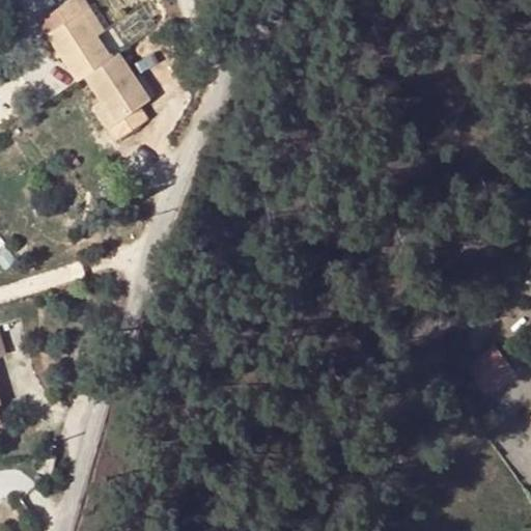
[(72,0),(50,15),(58,28),(82,12),(90,7),(85,0),(72,0)]
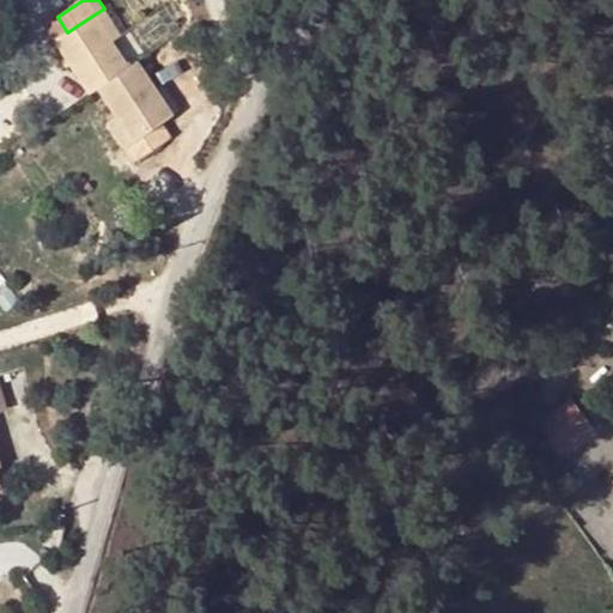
[(122,35),(104,8),(95,14),(113,41),(122,35)]
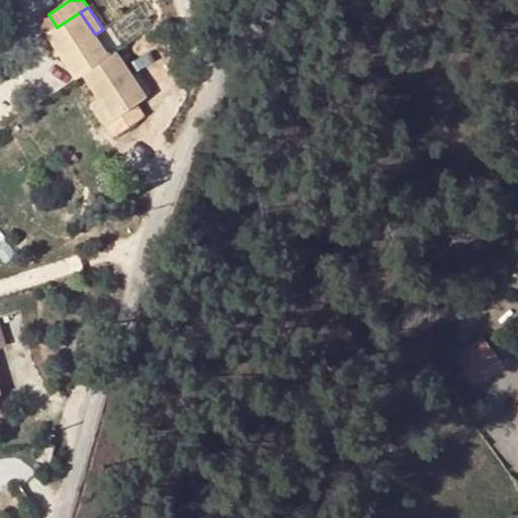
[(76,80),(83,75),(109,57),(95,34),(80,12),(57,27),(46,34),(76,80)]
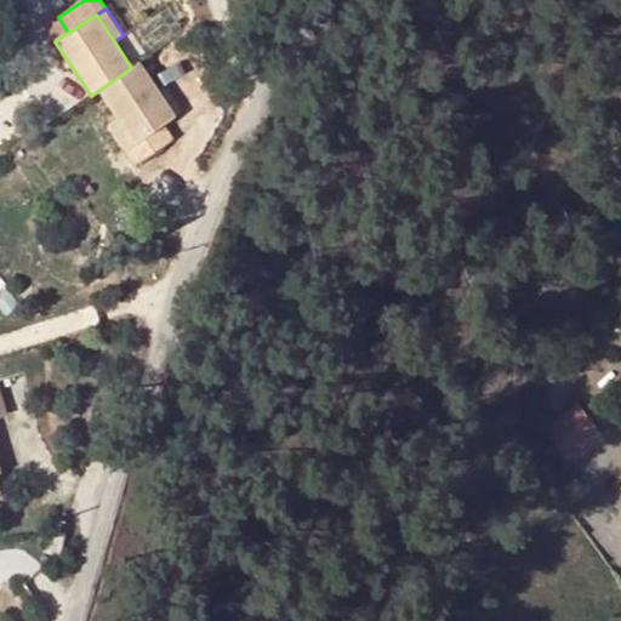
[(100,90),(118,118),(135,143),(161,126),(163,125),(176,117),(140,61),(131,68),(100,90)]
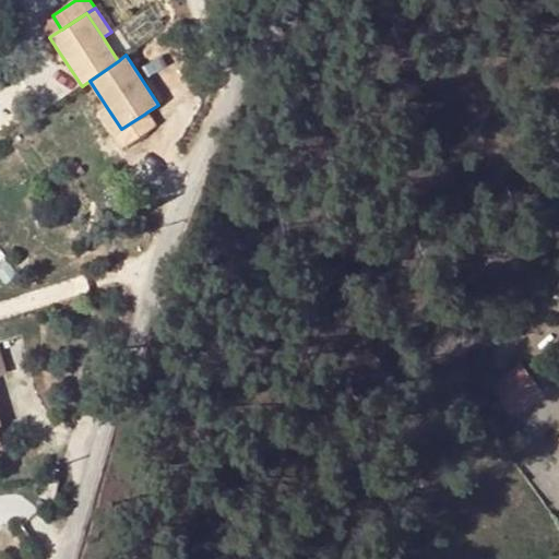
[(121,129),(106,106),(98,111),(114,135),(121,129)]
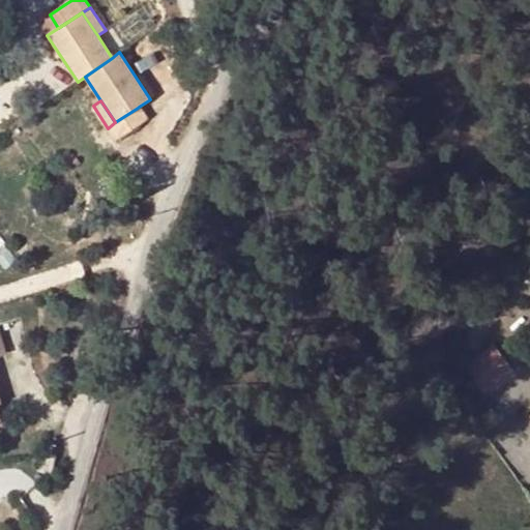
[(115,122),(108,128),(115,141),(147,120),(139,107),(138,108),(115,122)]
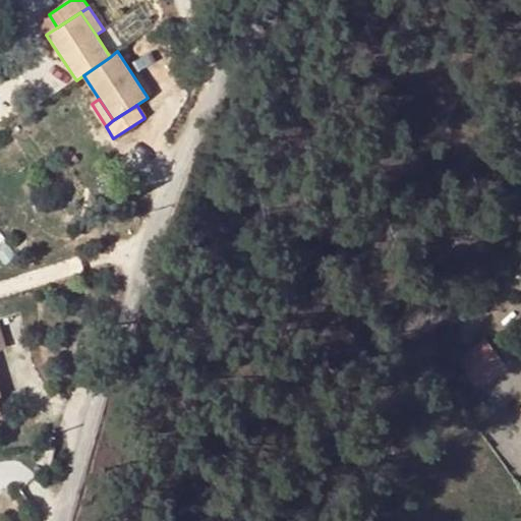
[(486,341),(458,361),(476,385),(504,364),(486,341)]
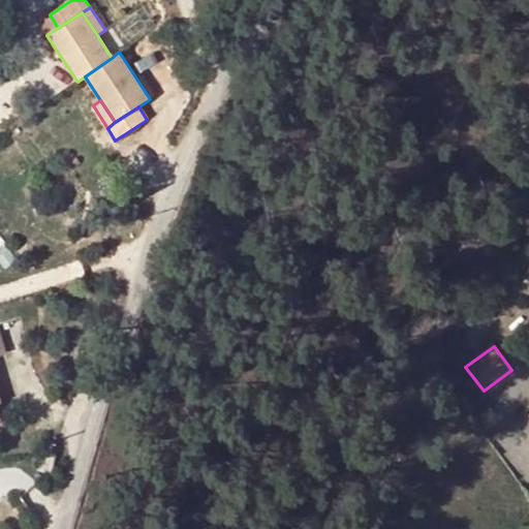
All buildings are outlined.
